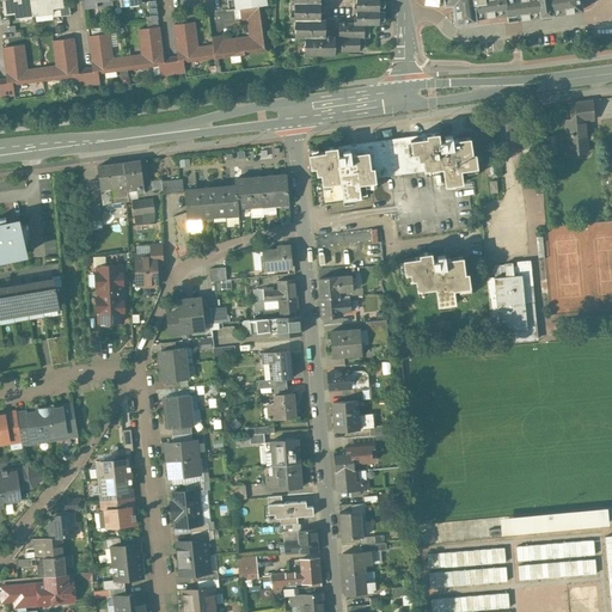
[(13,0),(5,0),(6,2),(7,14),(8,13),(16,13),(13,0)]
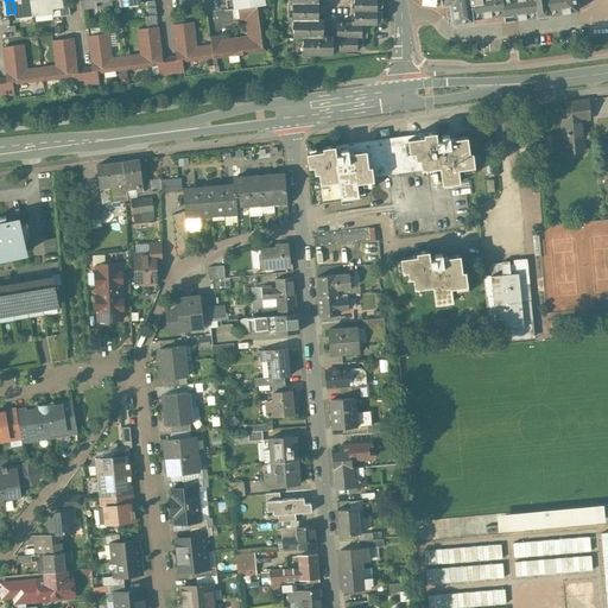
[(32,0),(13,0),(16,13),(16,18),(35,16),(32,0)]
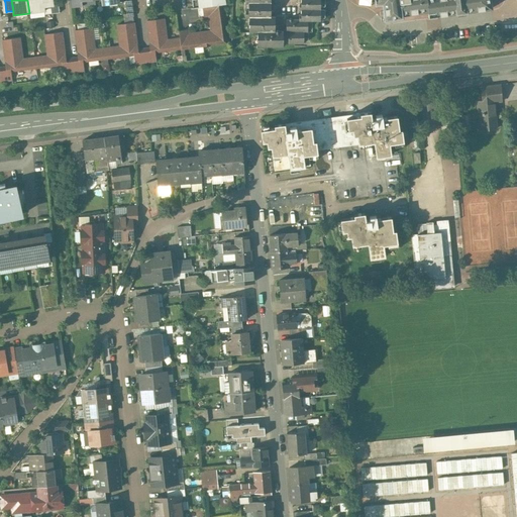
[(27,0),(29,13),(44,11),(44,7),(42,0),(27,0)]
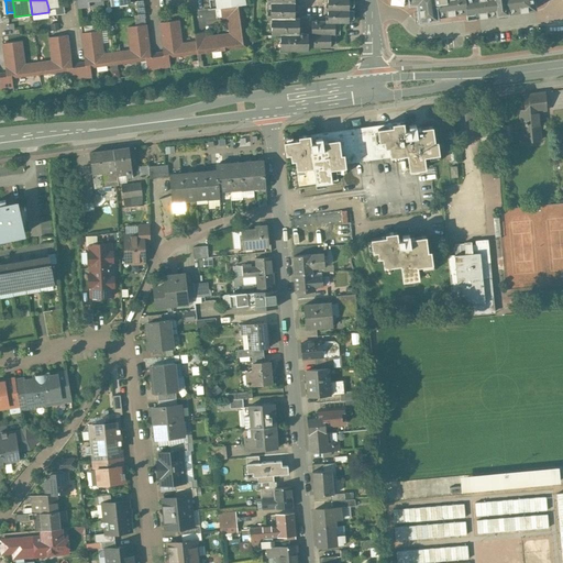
[(63,0),(54,0),(55,7),(56,15),(65,14),(63,0)]
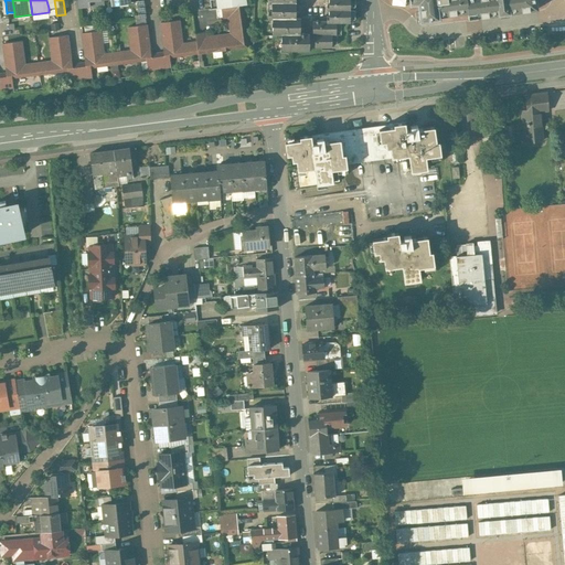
[(144,0),(141,0),(137,1),(139,19),(146,18),(144,0)]
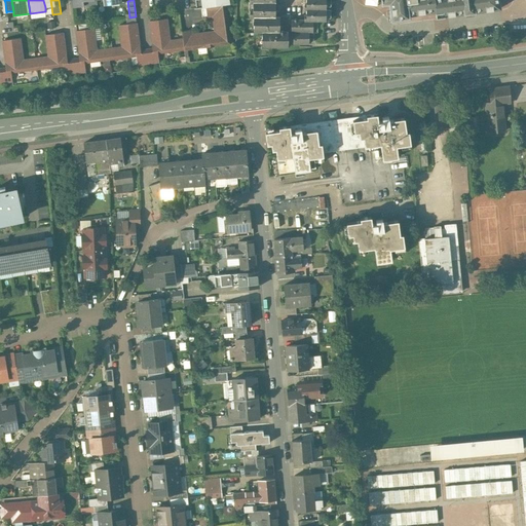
[(192,0),(194,9),(201,8),(205,7),(225,5),(229,4),(228,0),(192,0)]
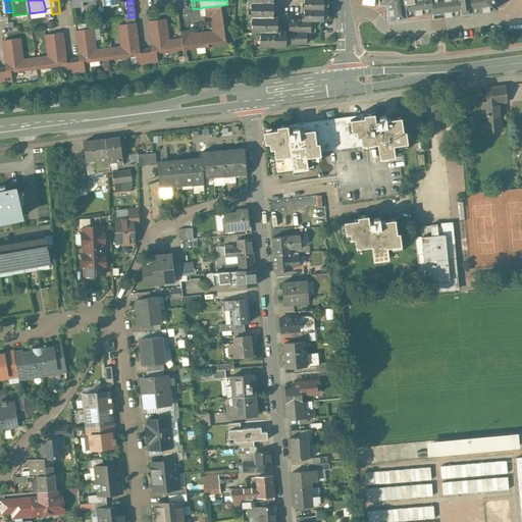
[(272,0),(247,0),(247,17),(252,17),(252,32),(260,32),(260,47),(285,47),(285,44),(306,44),(307,32),(311,33),(311,20),(323,20),(323,0),(303,0),(304,19),(289,19),(289,31),(277,31),(277,16),(273,16),(272,0)]
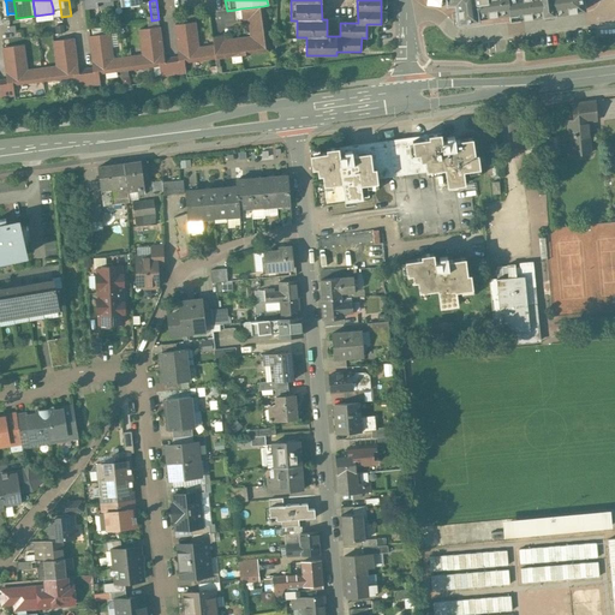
[(446,0),(447,5),(454,4),(458,24),(479,21),(478,17),(508,13),(509,13),(511,13),(507,0),(446,0)]
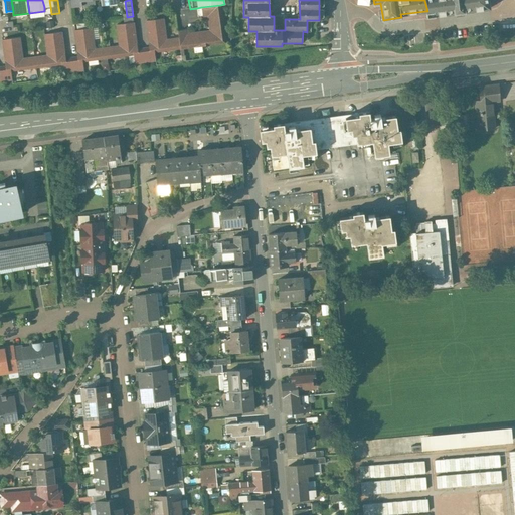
[(424,0),(427,11),(426,11),(426,17),(465,12),(490,8),(488,0),(424,0)]
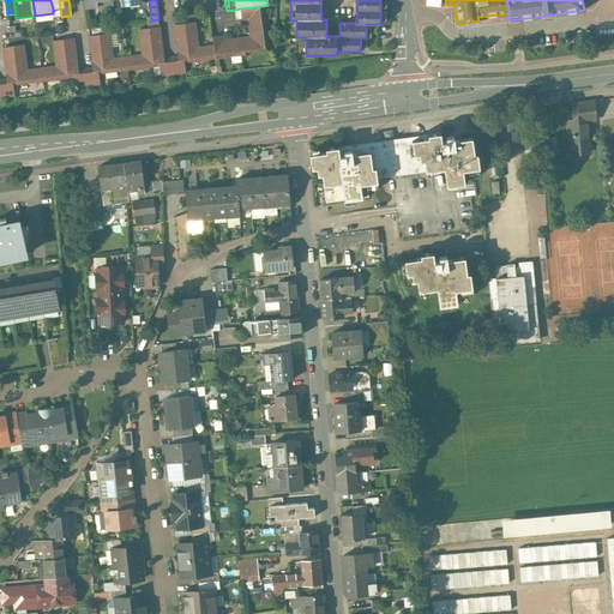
[(6,2),(0,2),(0,24),(10,23),(8,13),(7,14),(6,2)]
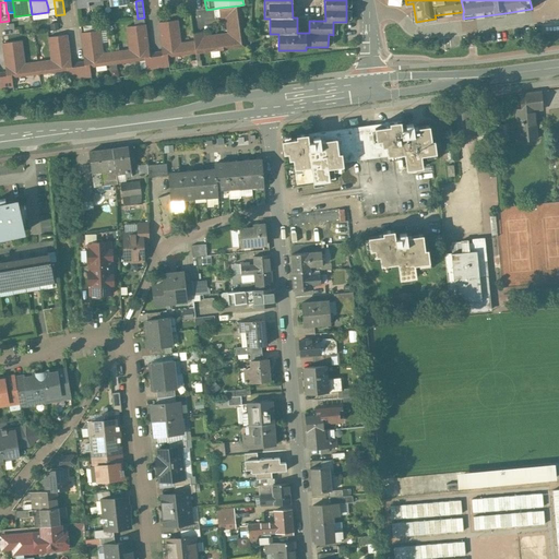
[(228,34),(203,37),(202,33),(193,34),(194,42),(195,52),(210,51),(211,51),(228,49),(228,48),(242,47),(240,28),(242,28),(239,6),(218,8),(221,16),(221,18),(226,16),(228,34)]
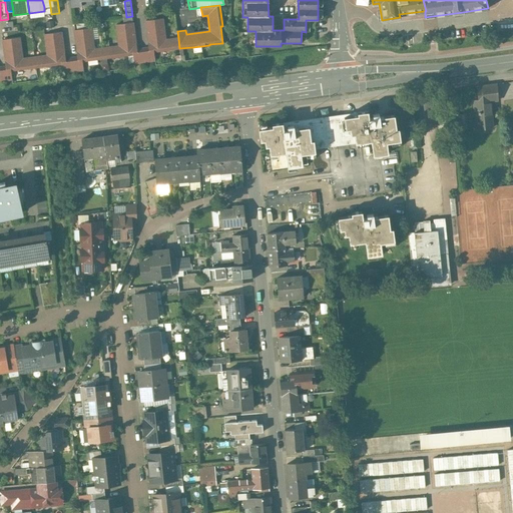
[(162,18),(145,21),(149,47),(149,52),(153,52),(179,48),(178,38),(165,39),(162,18)]
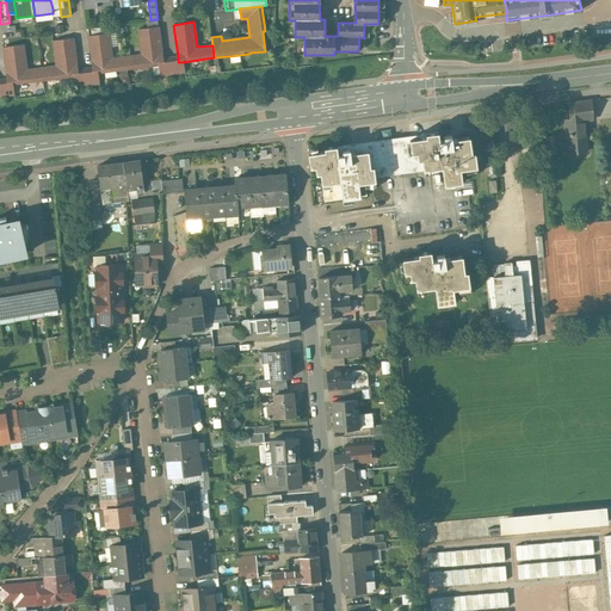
[(158,26),(137,29),(141,55),(127,56),(128,69),(159,65),(164,65),(162,59),(158,26)]
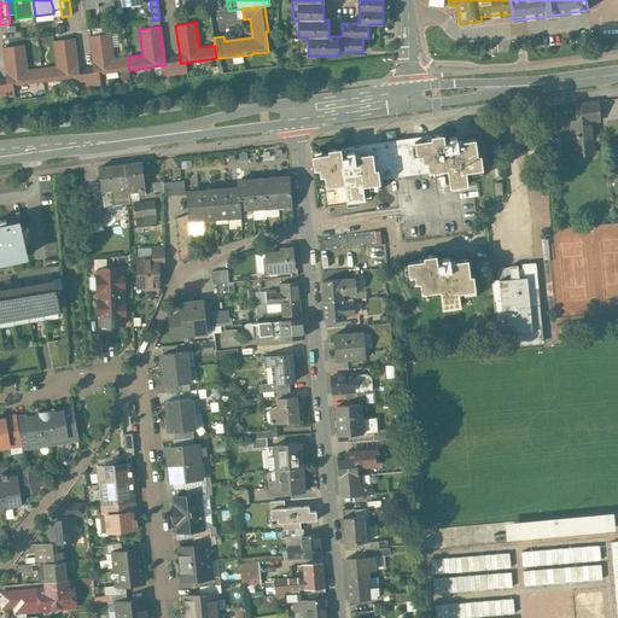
[(114,59),(110,34),(89,36),(94,69),(94,75),(99,74),(129,70),(128,57),(114,59)]
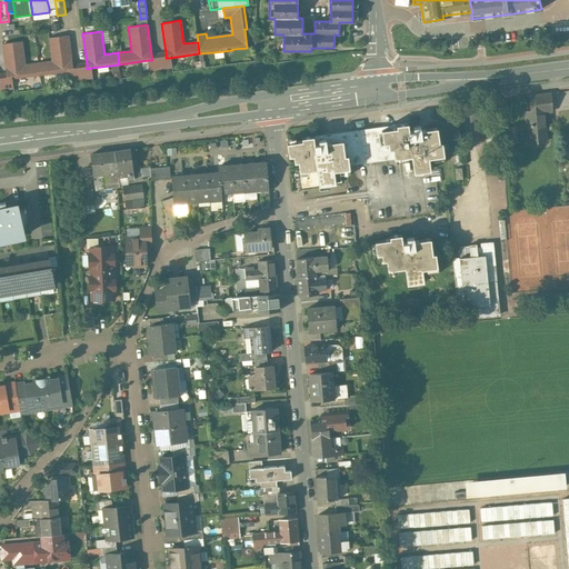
[(68,36),(49,38),(52,61),(39,63),(40,75),(68,71),(72,70),(72,65),(68,36)]
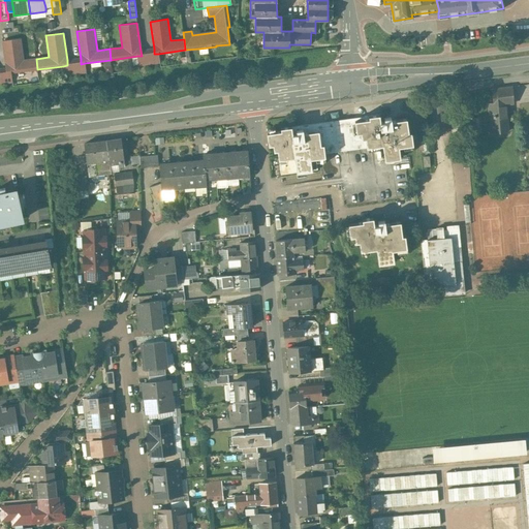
[(20,38),(3,40),(6,68),(7,73),(11,73),(37,69),(36,59),(23,60),(20,38)]
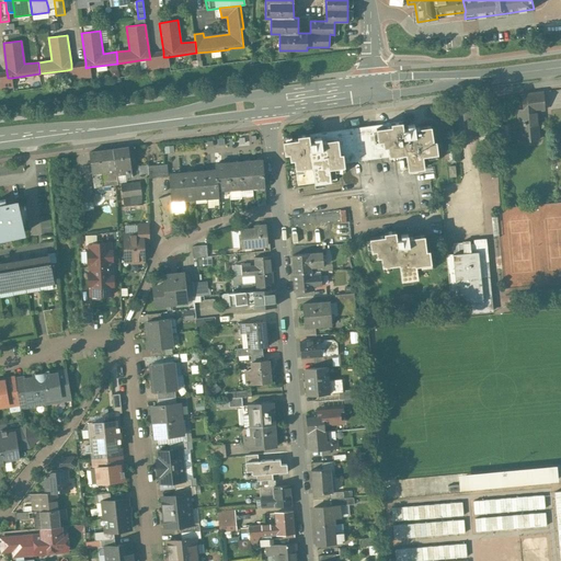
[(168,57),(163,57),(163,52),(156,53),(158,68),(170,67),(168,57)]
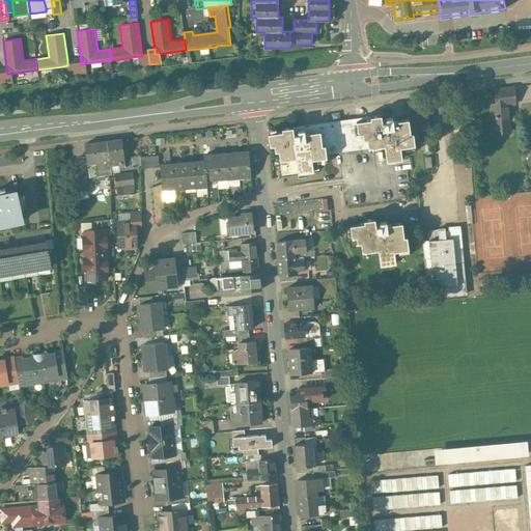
[(147,50),(141,51),(142,56),(138,56),(139,65),(149,64),(147,50)]
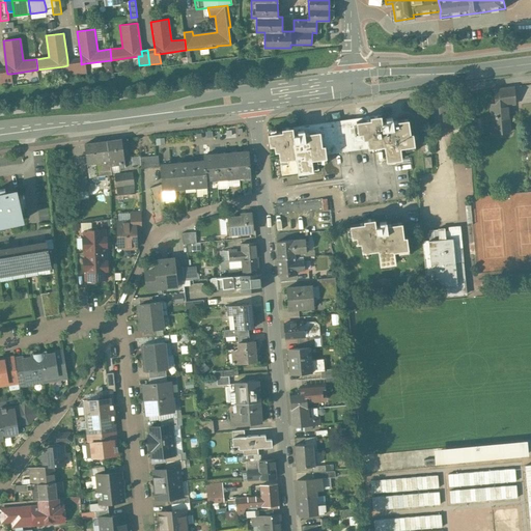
[(81,59),(74,60),(76,74),(86,73),(85,63),(81,64),(81,59)]
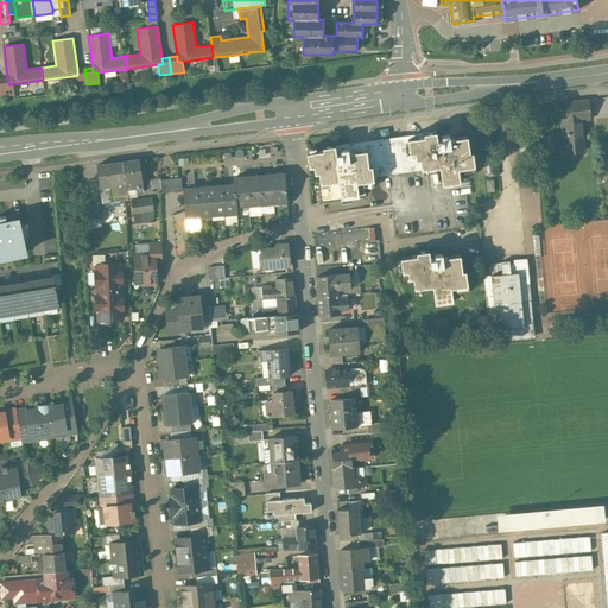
[(84,69),(77,69),(77,75),(73,76),(75,87),(87,84),(84,69)]
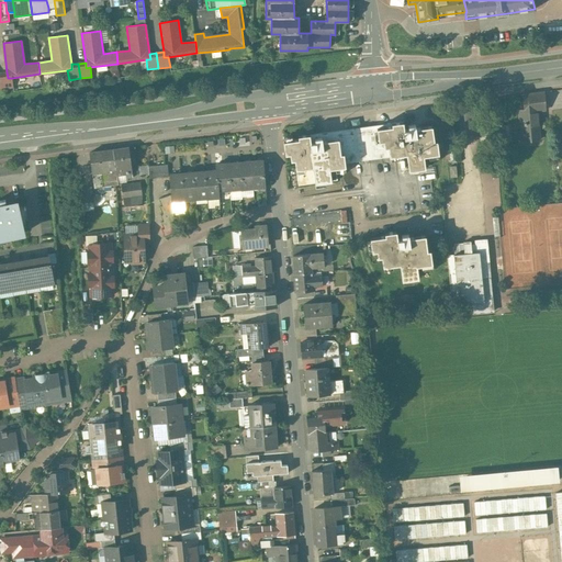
[(12,78),(8,78),(7,72),(0,72),(0,75),(2,89),(13,87),(12,78)]
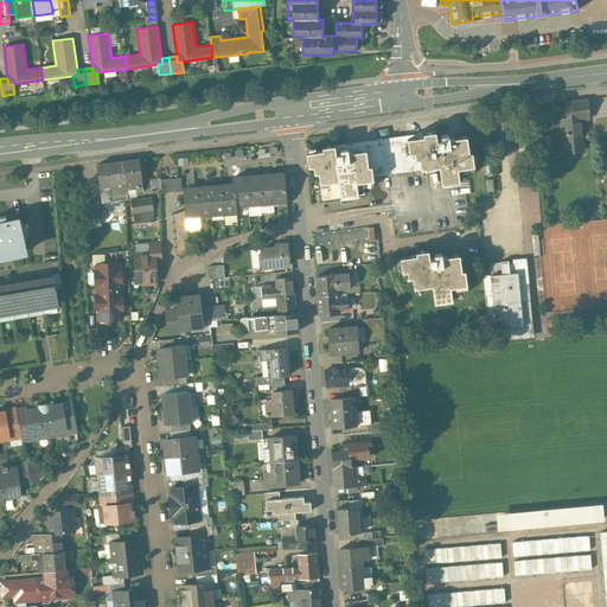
[(587,98),(564,102),(567,117),(567,122),(579,120),(589,119),(587,98)]
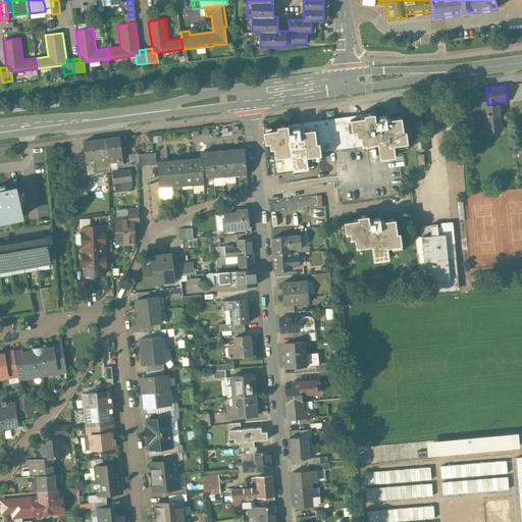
[(498,103),(487,105),(488,114),(485,114),(486,131),(500,128),(500,122),(498,103)]
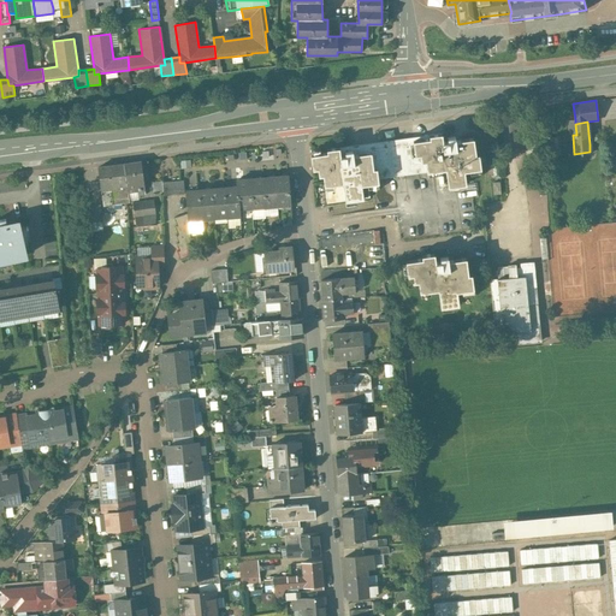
[(473,138),(455,141),(455,137),(448,137),(448,142),(443,142),(442,134),(430,135),(430,138),(386,144),(391,176),(445,169),(448,187),(466,184),(463,171),(480,169),(479,154),(475,155),(473,138)]
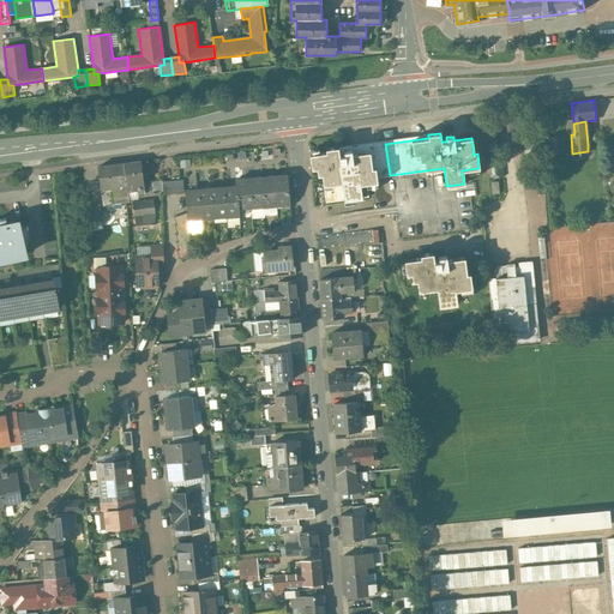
[(390,175),(385,144),(357,148),(359,152),(353,154),(351,150),(344,151),(344,155),(339,156),(338,146),(325,148),(326,151),(319,152),(325,203),(368,197),(367,184),(378,181),(377,178),(390,175)]
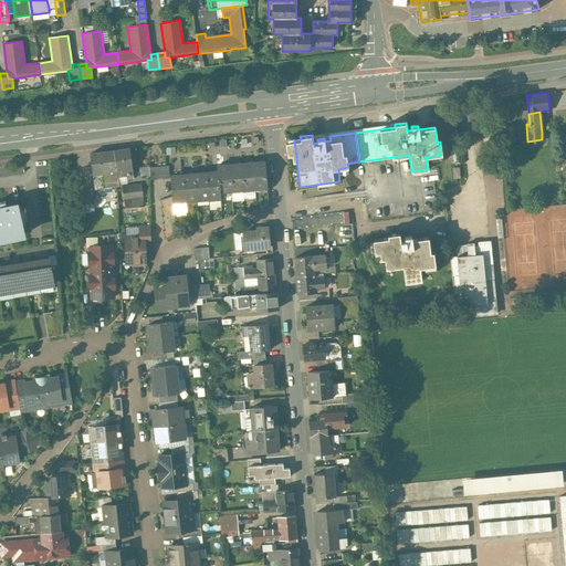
[(129,148),(114,150),(117,176),(126,175),(127,179),(134,179),(129,148)]
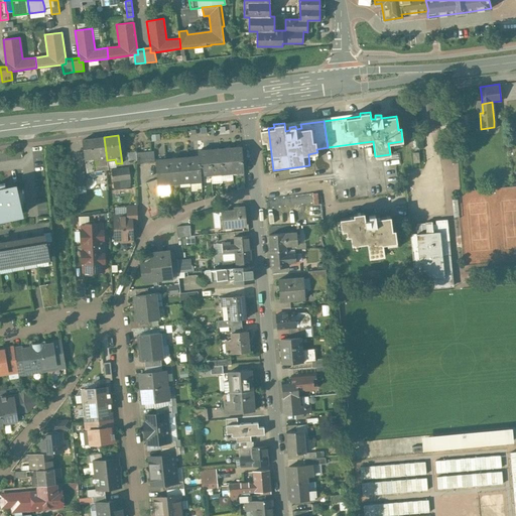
[(104,137),(83,140),(87,172),(108,169),(107,160),(104,137)]
